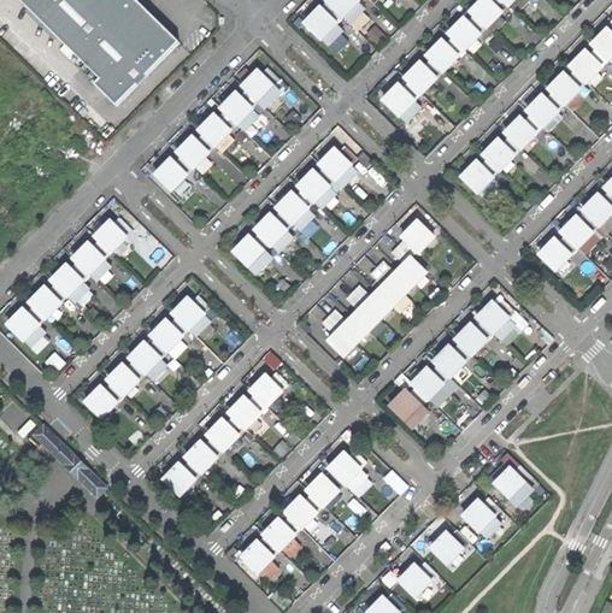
[(21,0),(98,76),(92,82),(113,104),(176,41),(134,0),(21,0)]
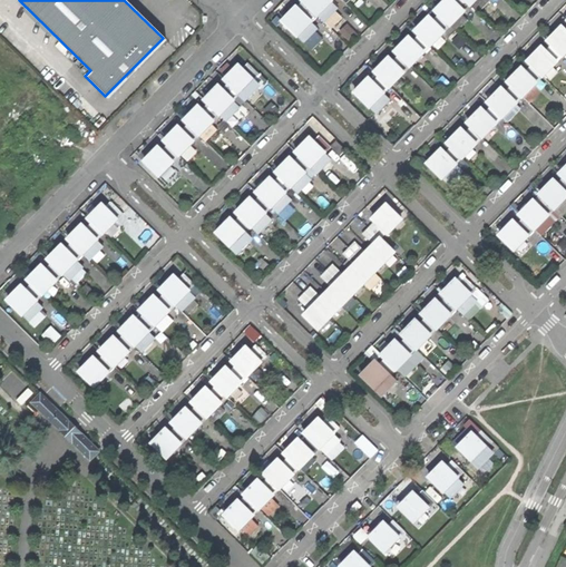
[(299,0),(314,17),(316,15),(330,1),(331,0),(299,0)]
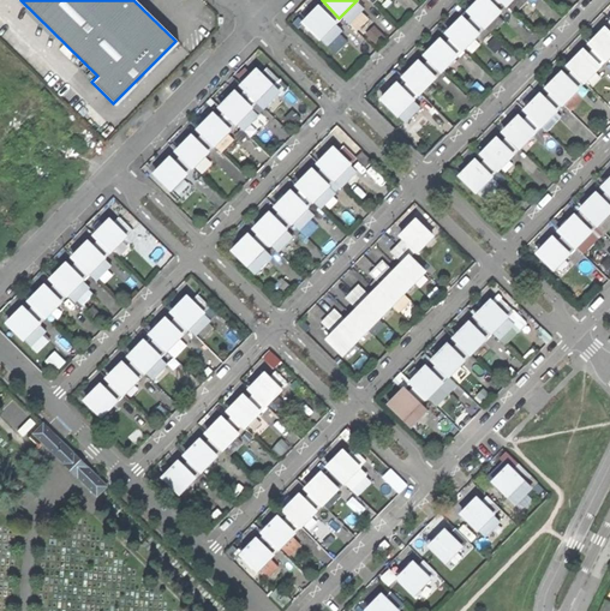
[(474,0),(473,1),(465,10),(483,28),(484,27),(497,15),(501,11),(489,0),(474,0)]
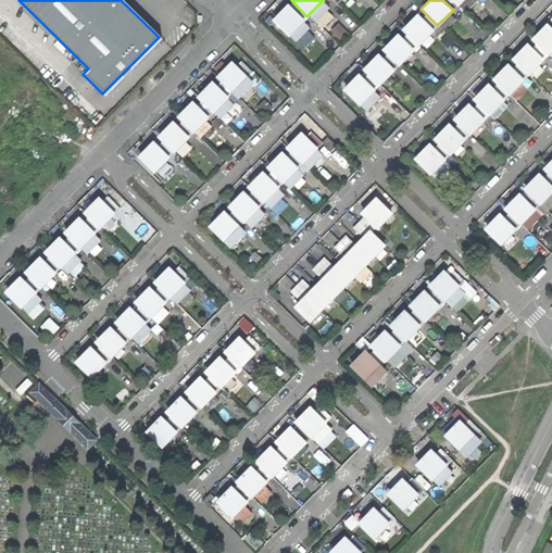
[(462,0),(458,4),(464,11),(475,0),(462,0)]
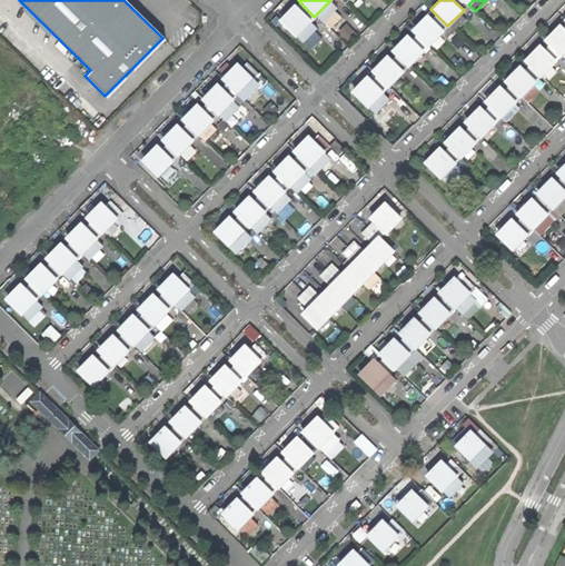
[(336,7),(329,1),(316,15),(321,20),(336,7)]
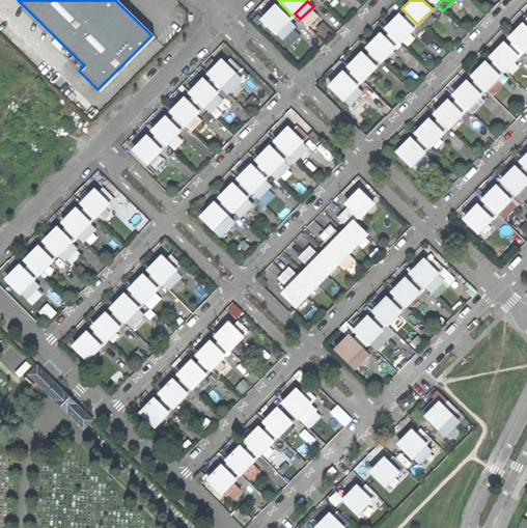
[(267,11),(259,19),(275,34),(276,33),(289,20),(274,3),(267,11)]
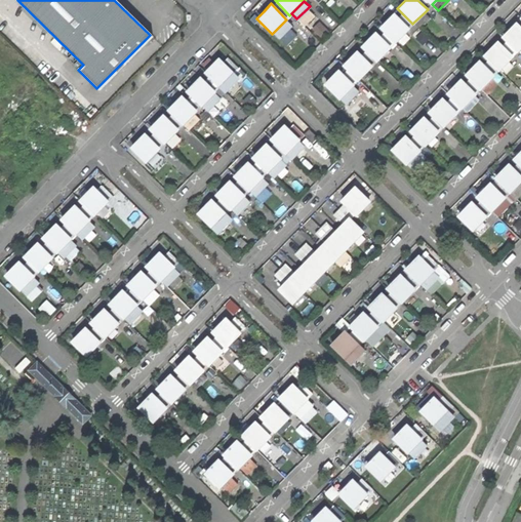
[(385,21),(378,27),(394,42),(397,39),(406,31),(408,28),(393,12),(385,21)]
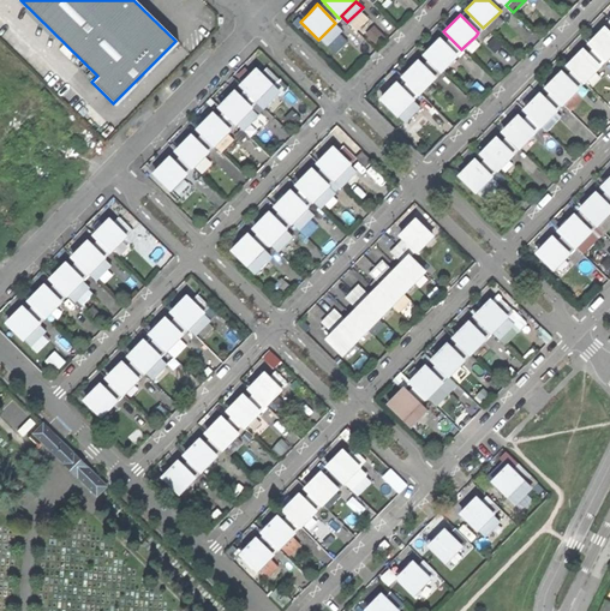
[(502,19),(497,15),(484,27),(490,33),(502,19)]
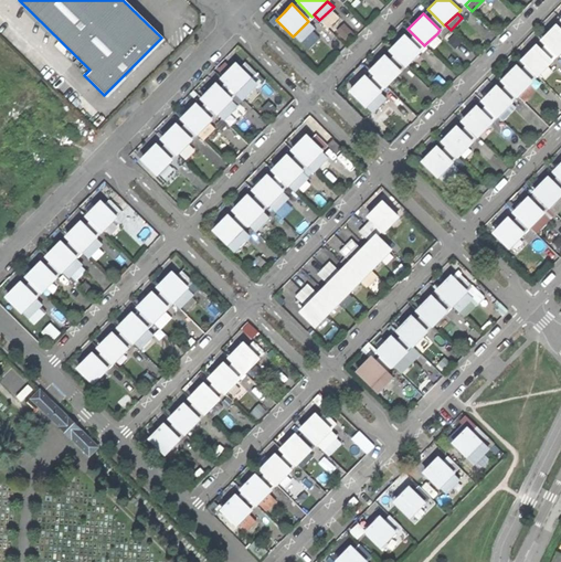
[(334,28),(343,38),(351,30),(342,20),(334,28)]
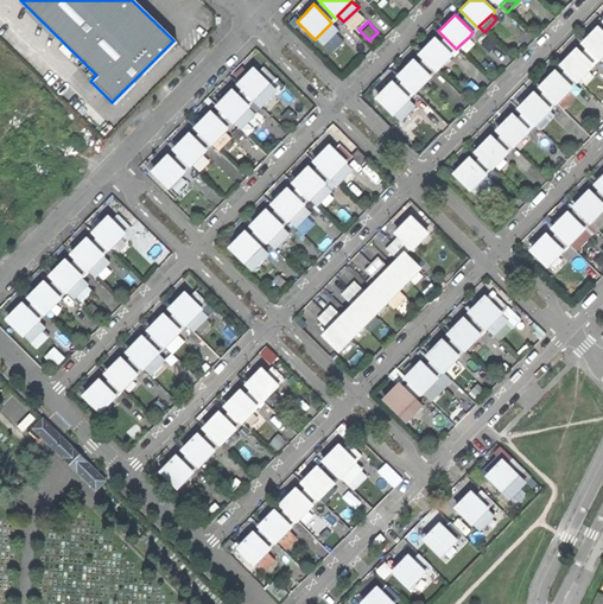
[(336,29),(331,23),(316,38),(322,43),(336,29)]
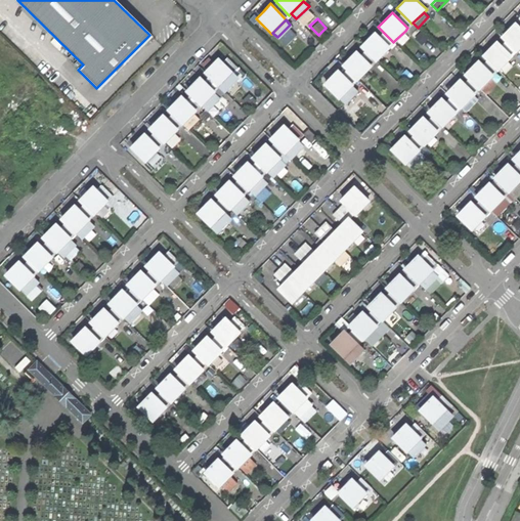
[(500,36),(514,51),(519,45),(519,27),(515,22),(507,29),(500,36)]
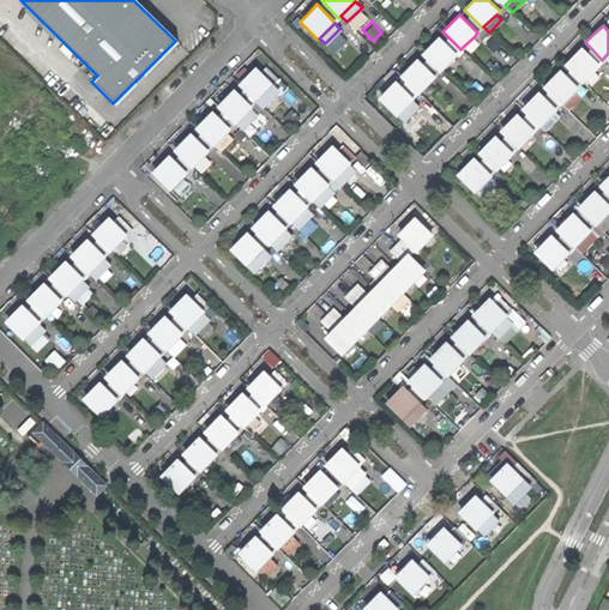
[(429,44),(421,54),(439,72),(442,68),(452,58),(456,54),(438,36),(429,44)]
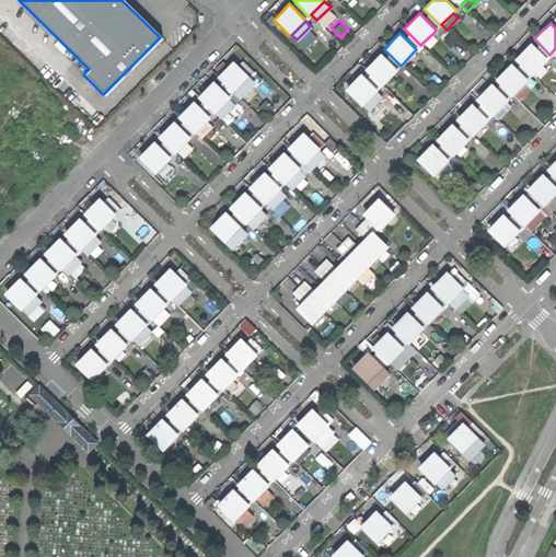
[(437,36),(433,33),(424,42),(427,46),(437,36)]
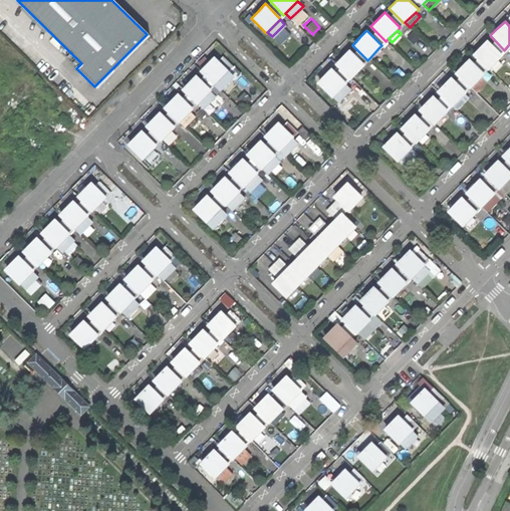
[(472,54),(487,68),(501,54),(487,39),(479,47),(472,54)]
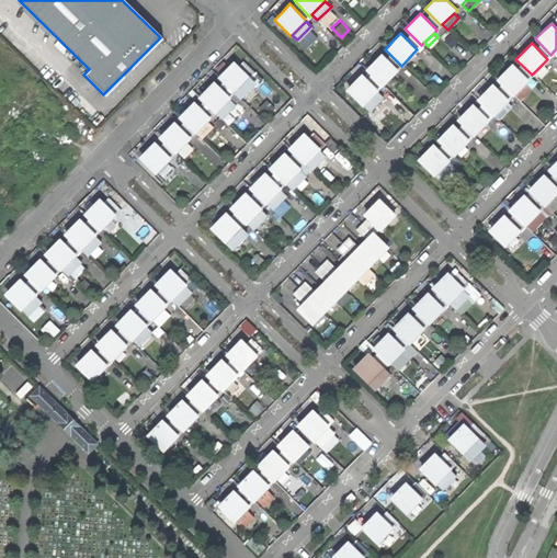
[(373,61),(365,69),(382,86),(397,69),(381,53),(373,61)]
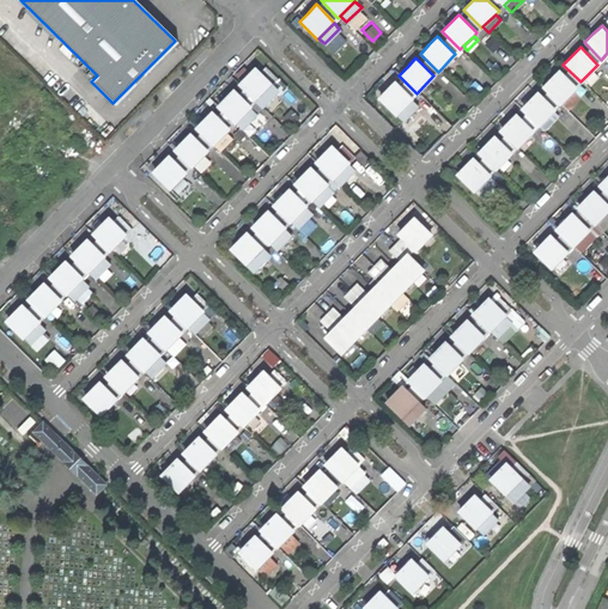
[(456,61),(451,58),(442,68),(445,72),(456,61)]
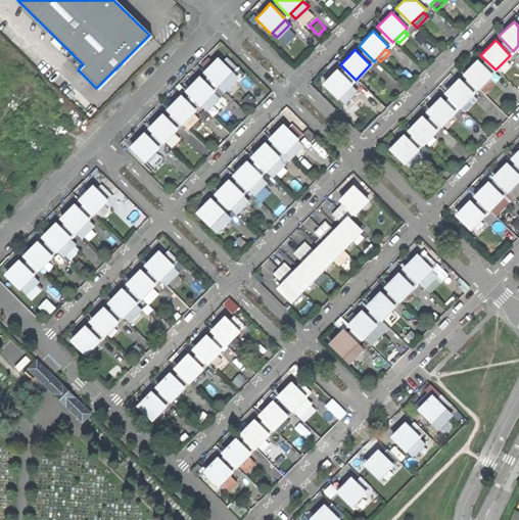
[(208,65),(202,72),(217,86),(232,72),(218,56),(208,65)]
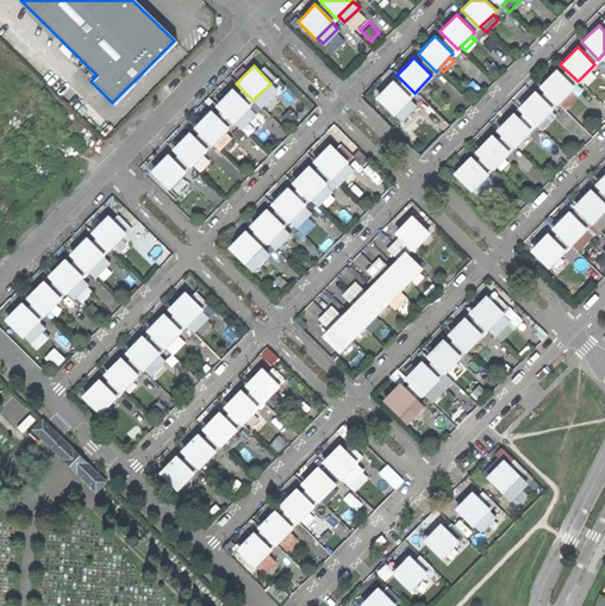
[(538,86),(556,104),(573,86),(556,69),(548,76),(538,86)]
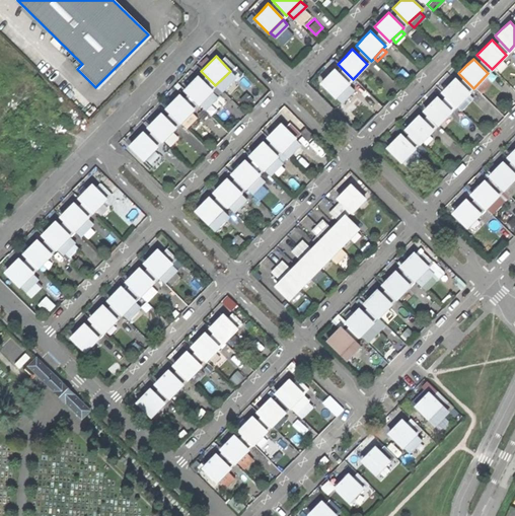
[(326,76),(319,83),(335,98),(336,97),(348,84),(349,83),(334,68),(326,76)]
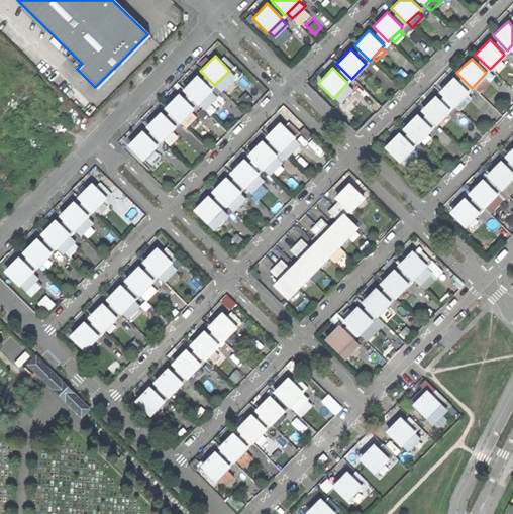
[(234,76),(229,71),(214,85),(220,90),(234,76)]
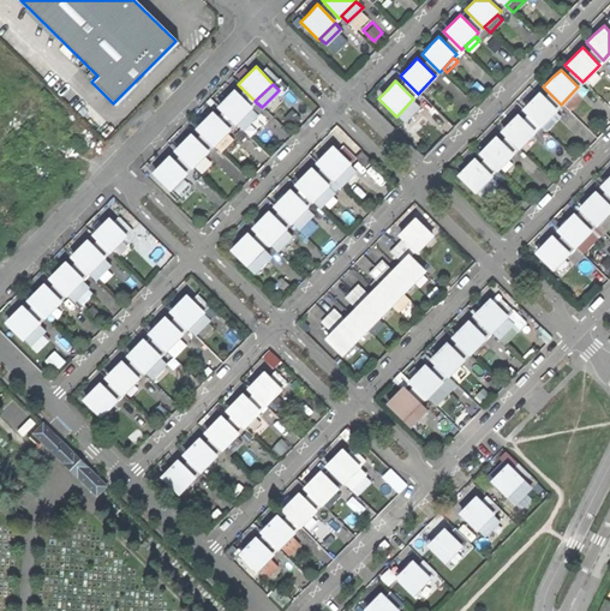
[(223,99),(216,106),(234,124),(235,123),(251,108),(252,107),(233,89),(223,99)]
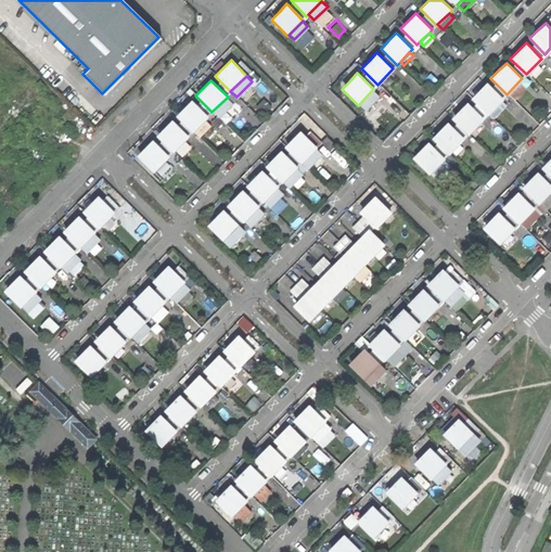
[(471,98),(487,114),(488,113),(501,101),(502,99),(487,82),(478,90),(471,98)]
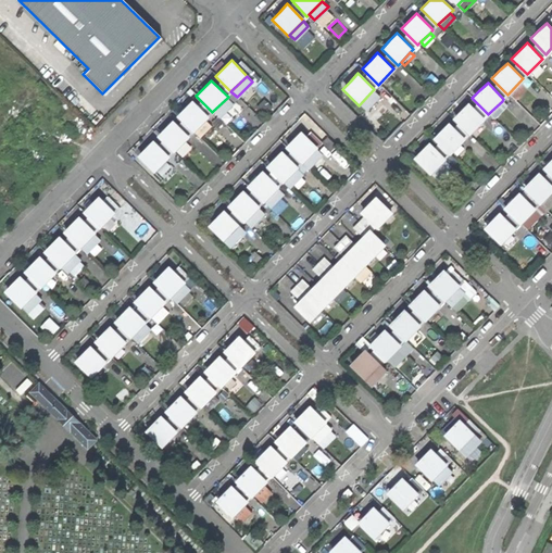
[(378,96),(373,90),(360,104),(365,109),(378,96)]
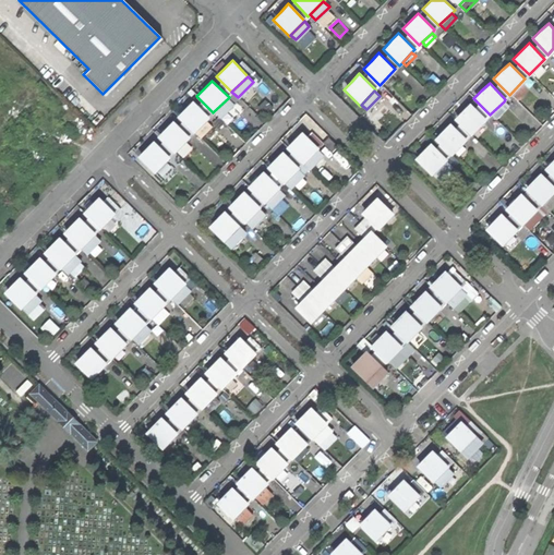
[(232,103),(228,98),(214,111),(219,117),(232,103)]
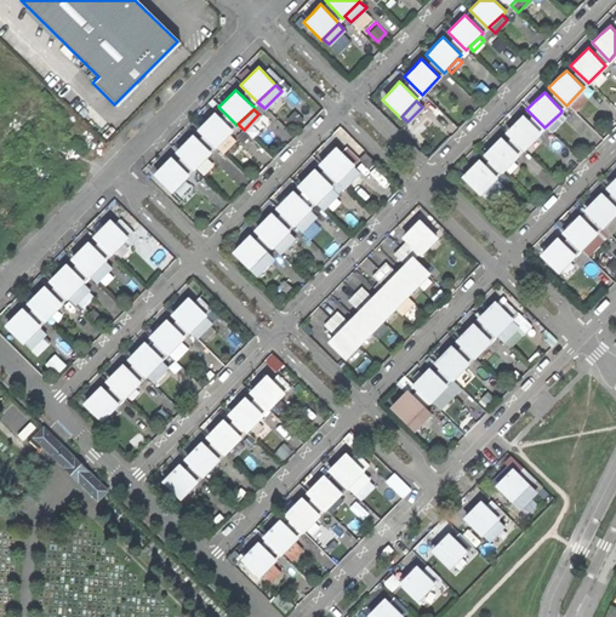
[(205,121),(197,130),(214,148),(232,131),(215,113),(205,121)]
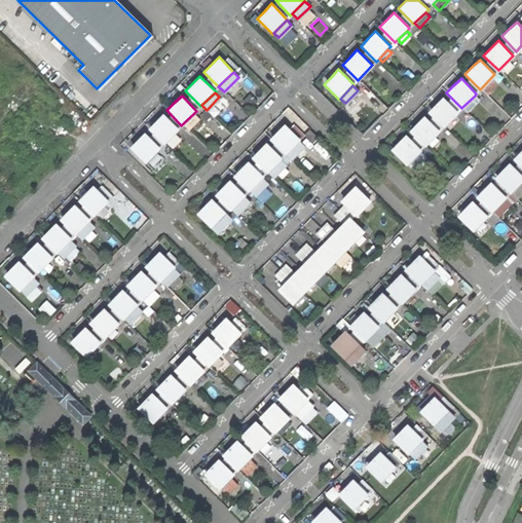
[(479,99),(475,96),(462,107),(467,111),(479,99)]
